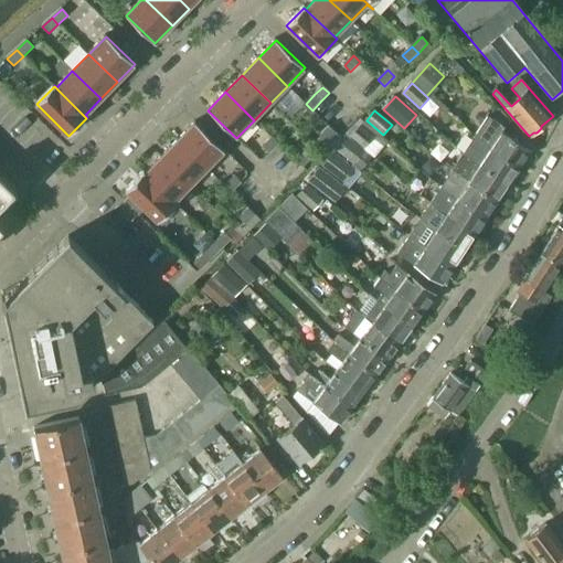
[(531,150),(503,133),(507,129),(488,117),(474,139),(519,168),(531,150)]
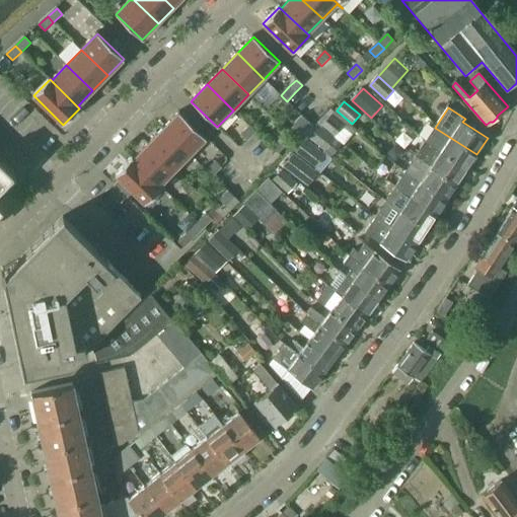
[(179,113),(164,129),(191,154),(206,138),(179,113)]
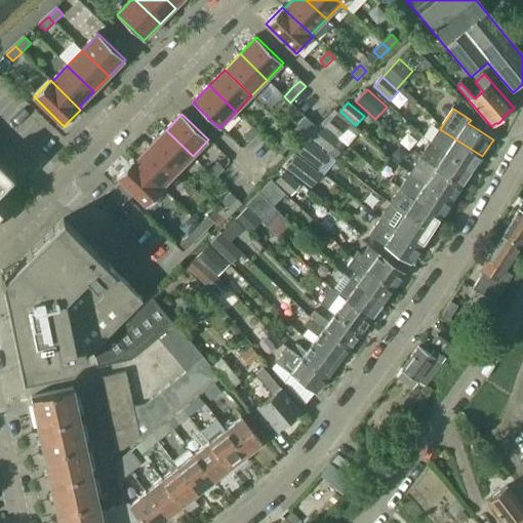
[(339,137),(348,127),(335,117),(327,127),(339,137)]
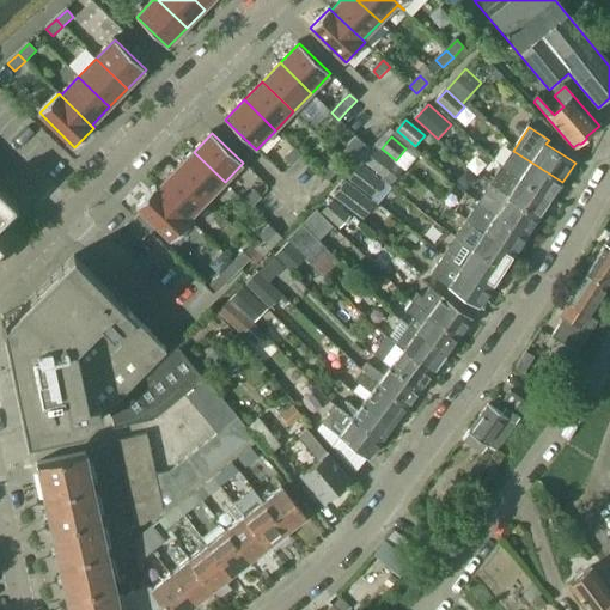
[(354,154),(365,145),(358,138),(347,148),(354,154)]
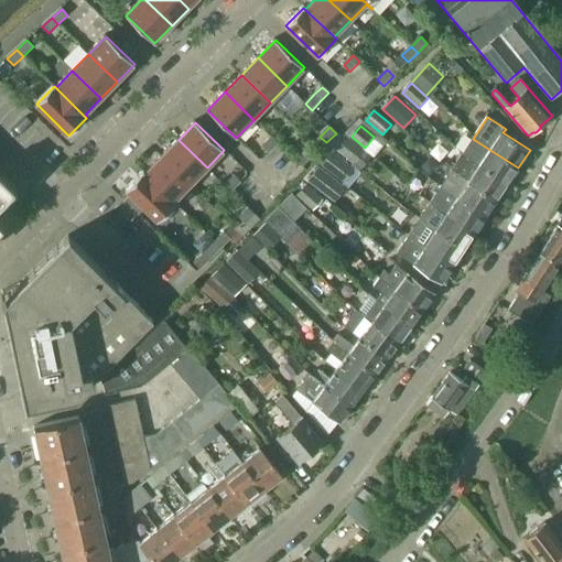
[(262,147),(269,153),(279,143),(272,138),(262,147)]
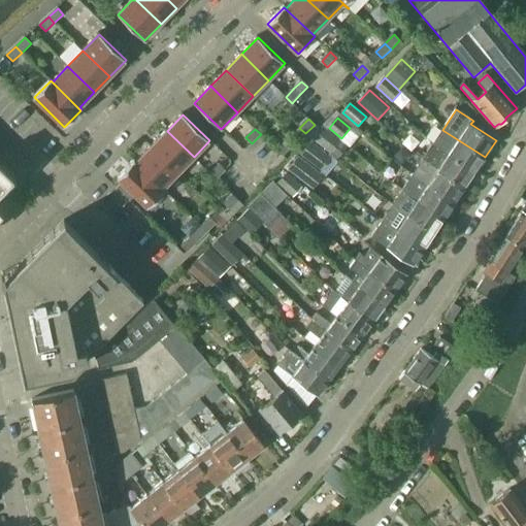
[(332,154),(341,141),(325,129),(315,141),(332,154)]
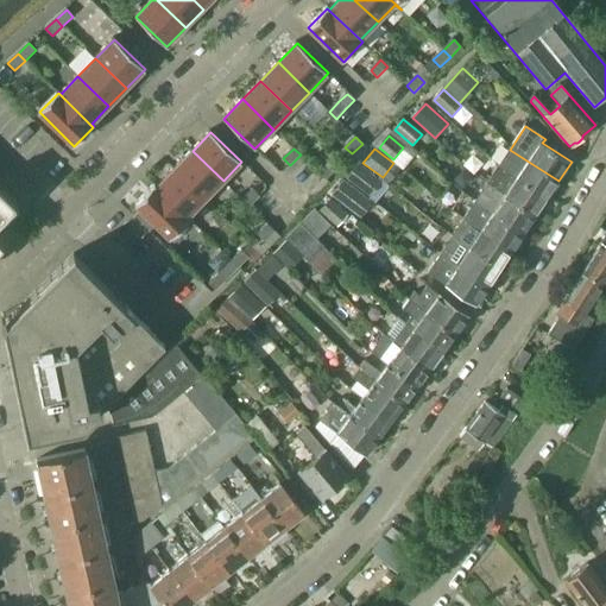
[(559,181),(510,150),(498,168),(548,199),(559,181)]
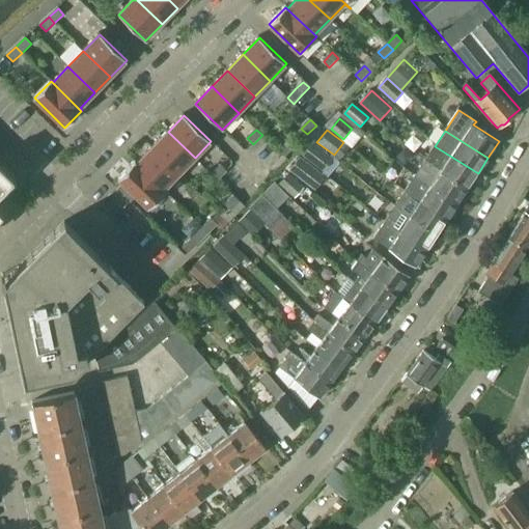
[(195,158),(168,132),(151,147),(179,174),(195,158)]
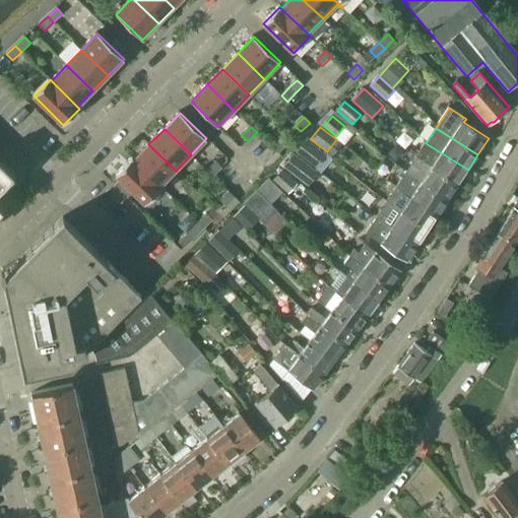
[(278,154),(287,145),(281,139),(273,148),(278,154)]
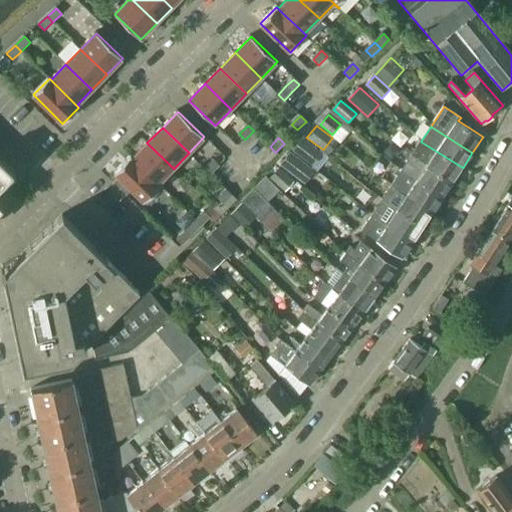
[(322,154),(302,141),(293,152),(312,167),(322,154)]
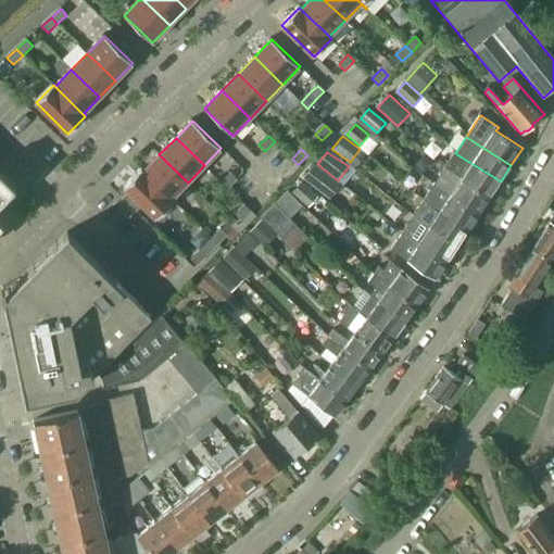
[(501,181),(455,153),(444,170),(489,198),(501,181)]
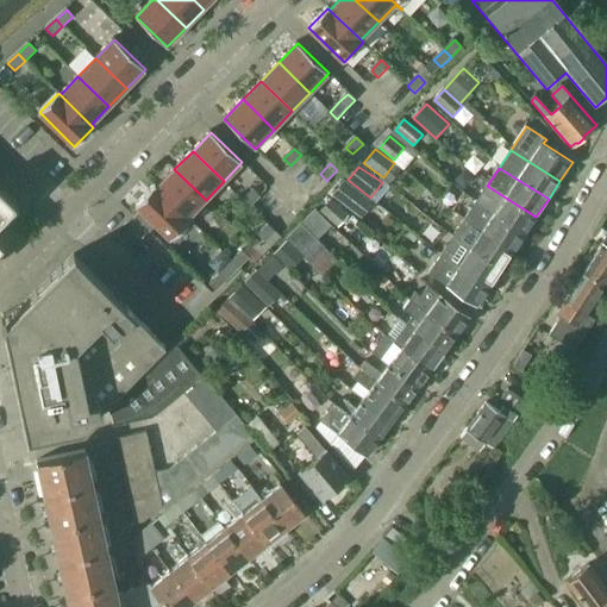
[(206,200),(174,169),(157,187),(155,185),(155,186),(194,224),(188,218),(206,200)]
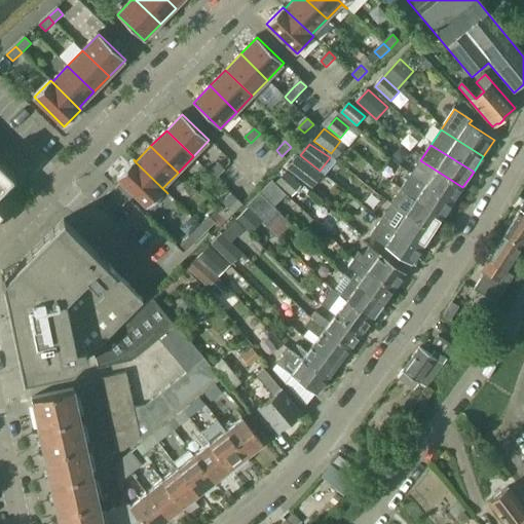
[(323,175),(298,156),(288,169),(312,188),(323,175)]
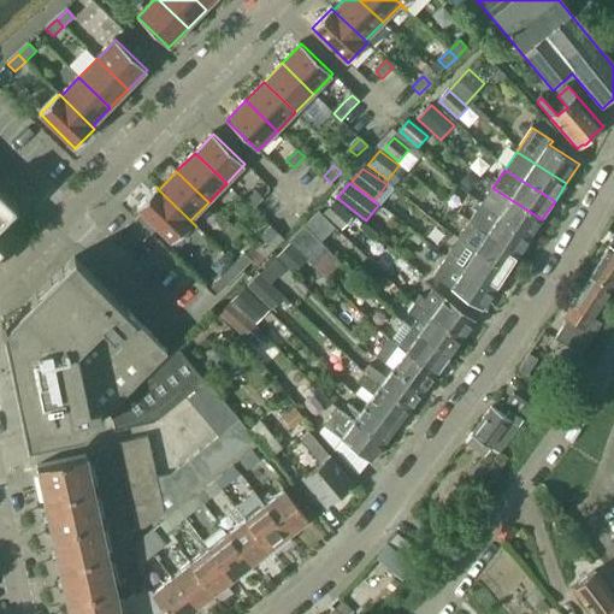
[(196,226),(157,188),(137,207),(177,246),(196,226)]
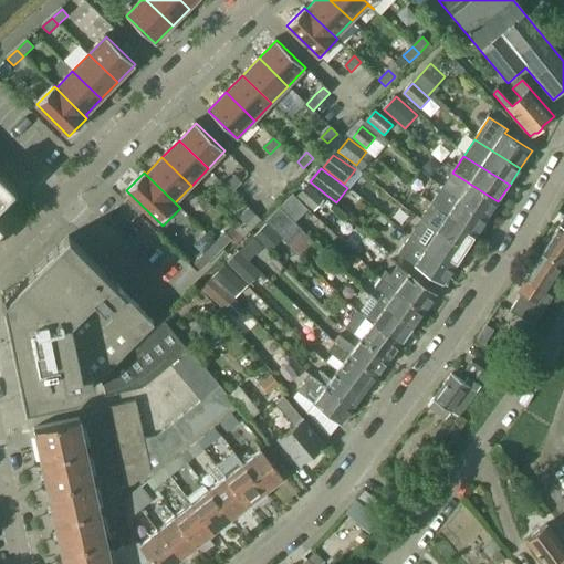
[(498,201),(452,173),(442,188),(459,199),(488,218),(498,201)]
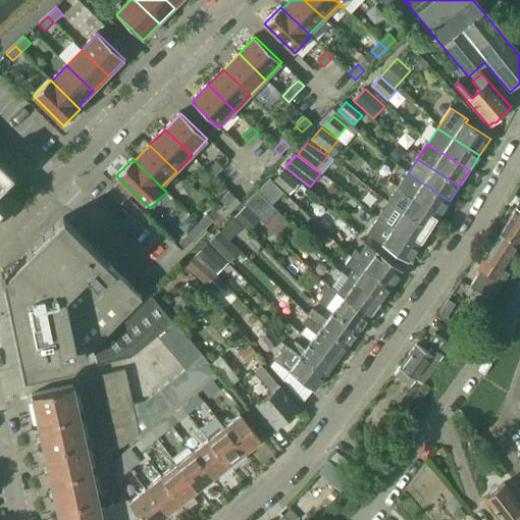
[(0,211),(3,209),(0,206),(0,192),(1,193),(16,177),(0,161),(0,211)]
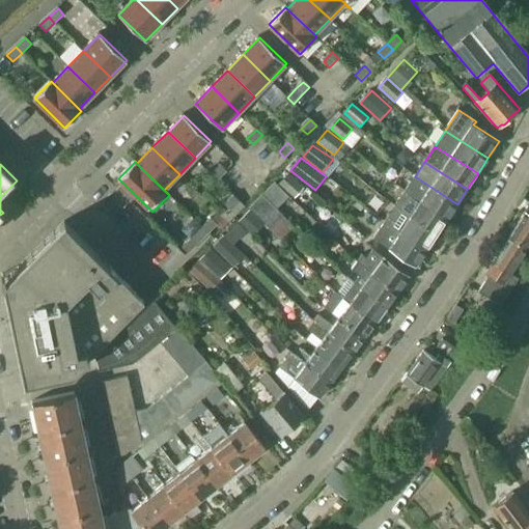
[(212,175),(218,181),(227,172),(221,166),(212,175)]
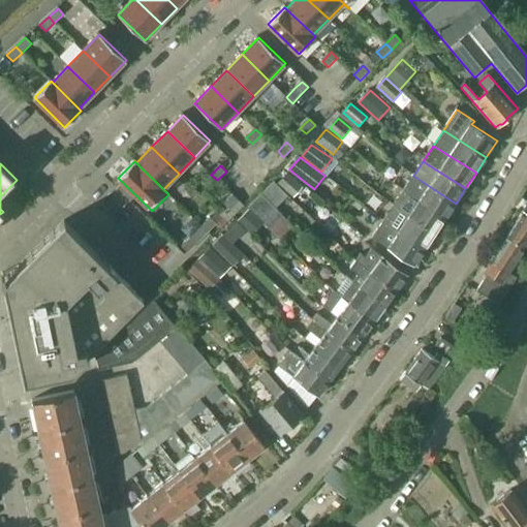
[(303,187),(287,173),(278,184),(293,197),(303,187)]
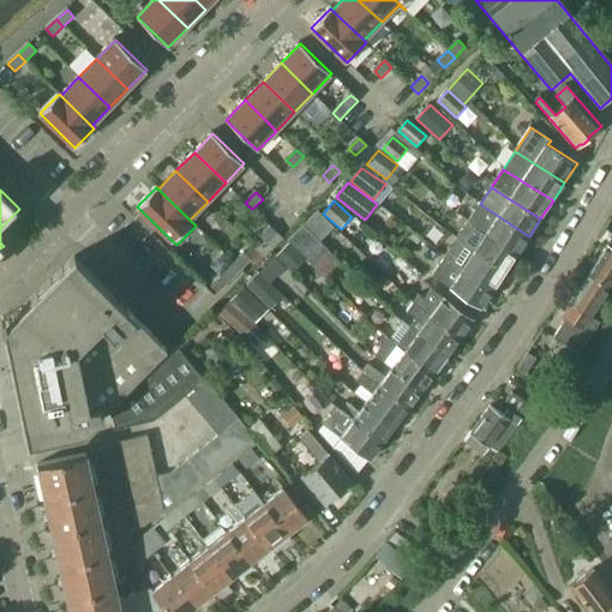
[(529,237),(498,216),(480,204),(468,223),(473,227),(517,255),(529,237)]
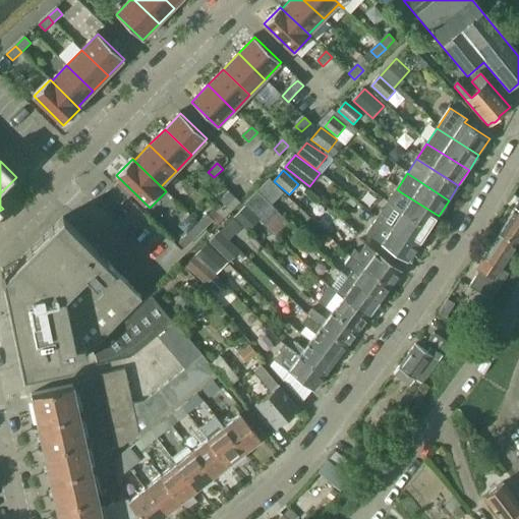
[(283,193),(270,180),(258,190),(273,205),(283,193)]
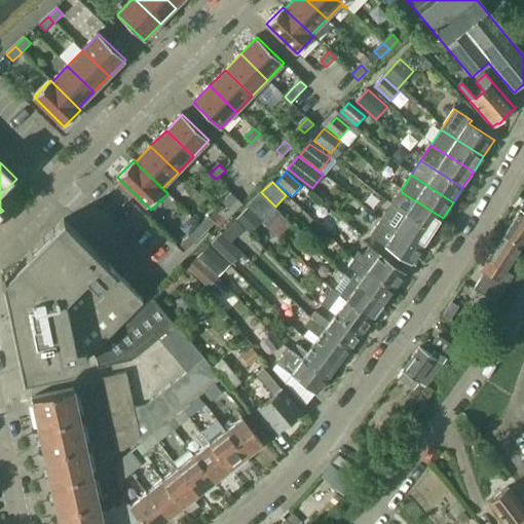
[(443,218),(405,194),(401,191),(390,207),(393,208),(406,216),(433,233),(443,218)]
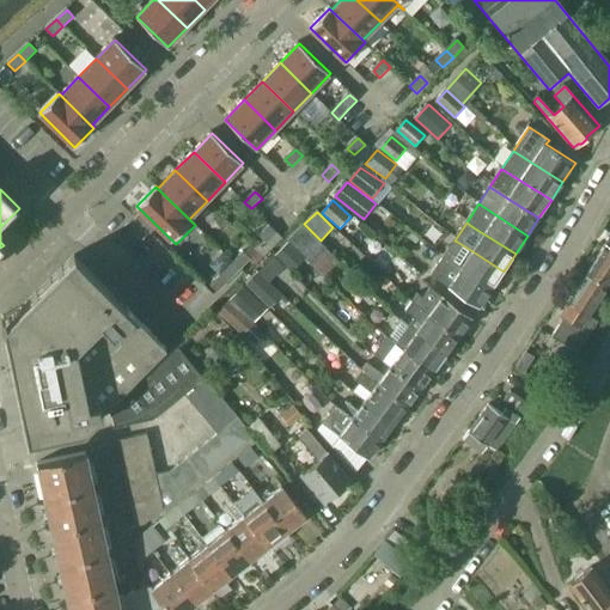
[(328,249),(321,241),(304,224),(288,239),(313,264),(328,249)]
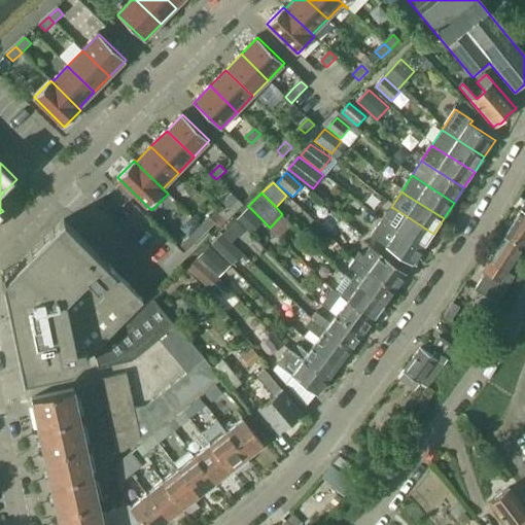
[(229,210),(238,201),(233,195),(223,204),(229,210)]
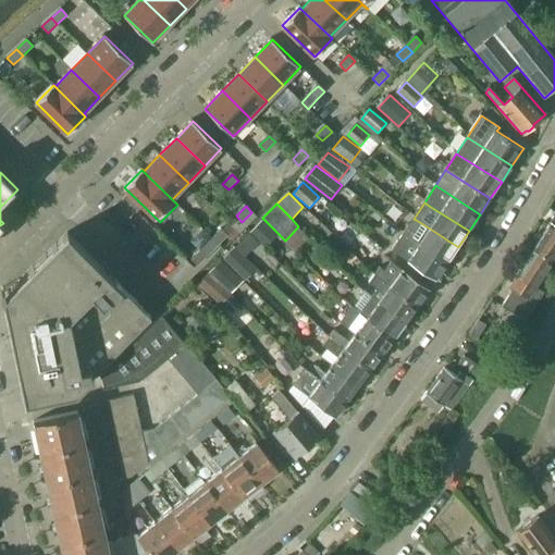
[(553,262),(554,260),(554,218),(533,250),(553,262)]
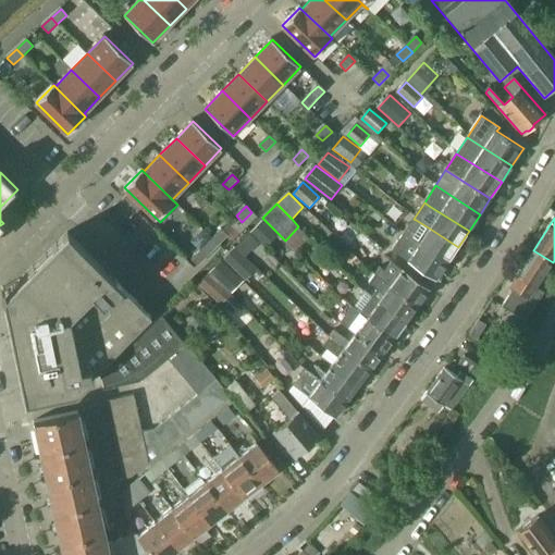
[(408,227),(404,234),(447,263),(458,247),(430,229),(416,220),(414,219),(408,227)]
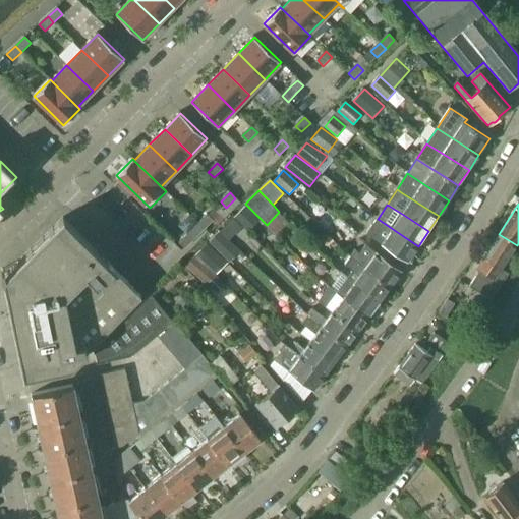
[(256,219),(245,208),(235,218),(245,229),(256,219)]
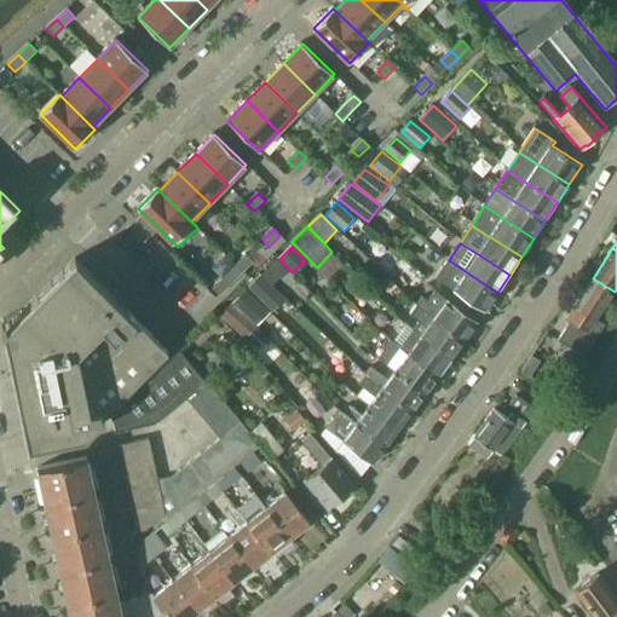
[(243,274),(253,263),(247,255),(236,266),(243,274)]
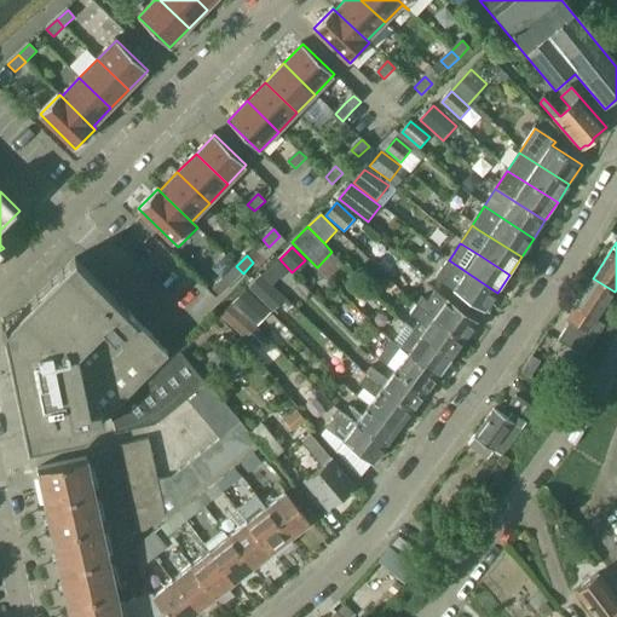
[(168,353),(130,315),(131,312),(128,313),(75,260),(6,328),(5,319),(1,319),(29,448),(86,436),(168,353)]
